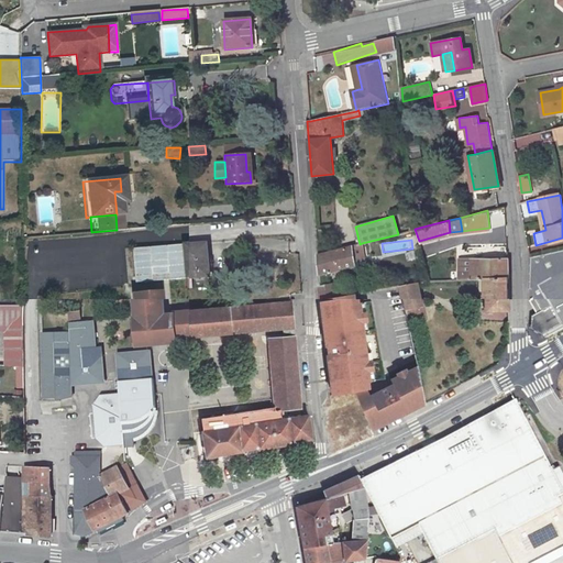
[(209,275),(207,243),(184,244),(186,277),(209,275)]
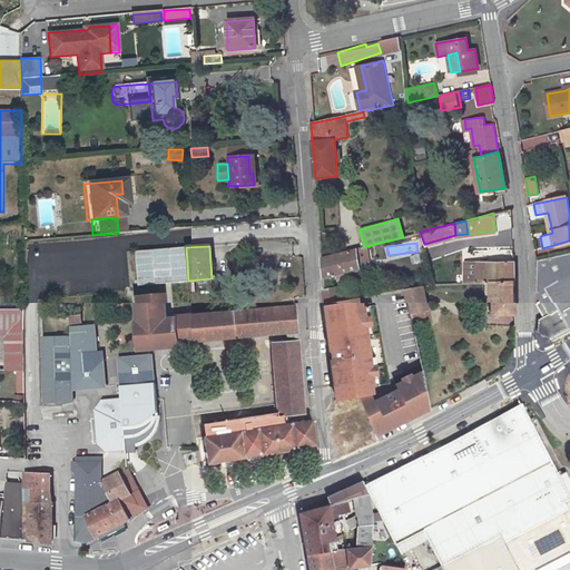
[(366,246),(364,247),(322,258),(323,278),(371,267),(366,246)]
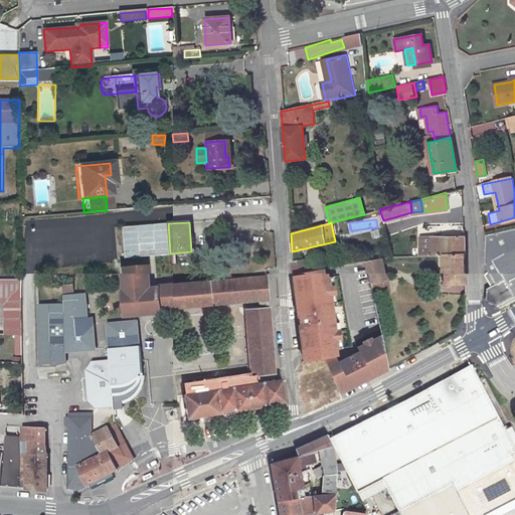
[(514,226),(485,233),(485,262),(493,277),(494,276),(497,281),(487,287),(486,298),(496,304),(514,293),(514,226)]
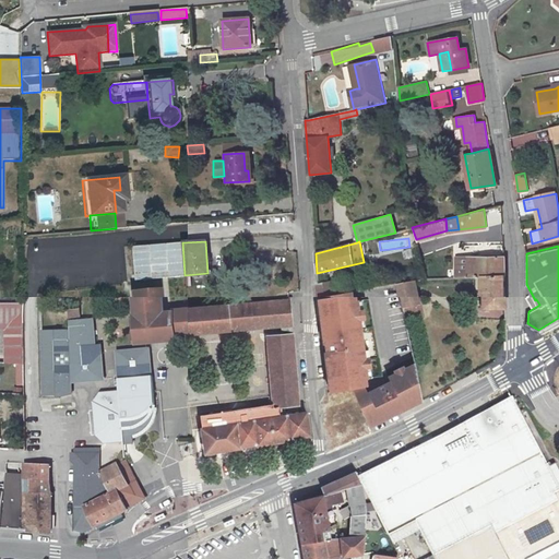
[(456,277),(482,276),(504,275),(504,258),(484,258),(484,257),(455,257),(456,277)]
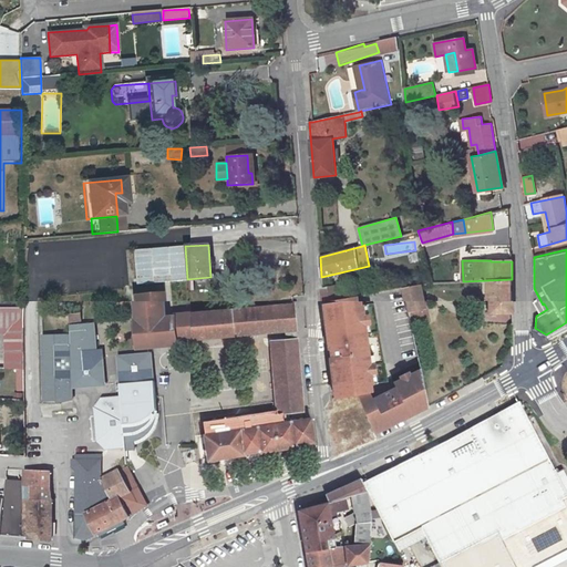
[(488,280),(488,312),(513,313),(512,279),(488,280)]
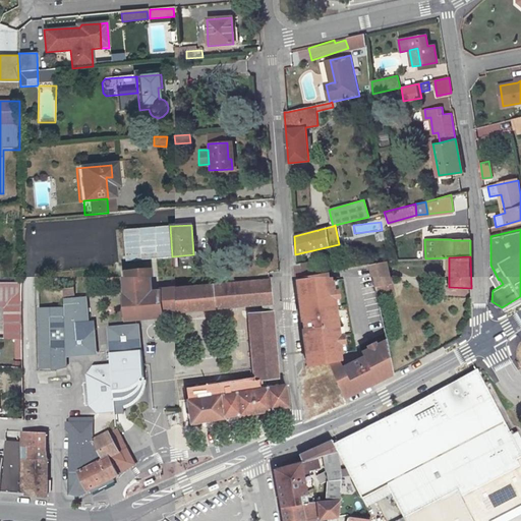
[(350,269),(349,261),(309,269),(308,263),(296,265),(297,279),(350,269)]
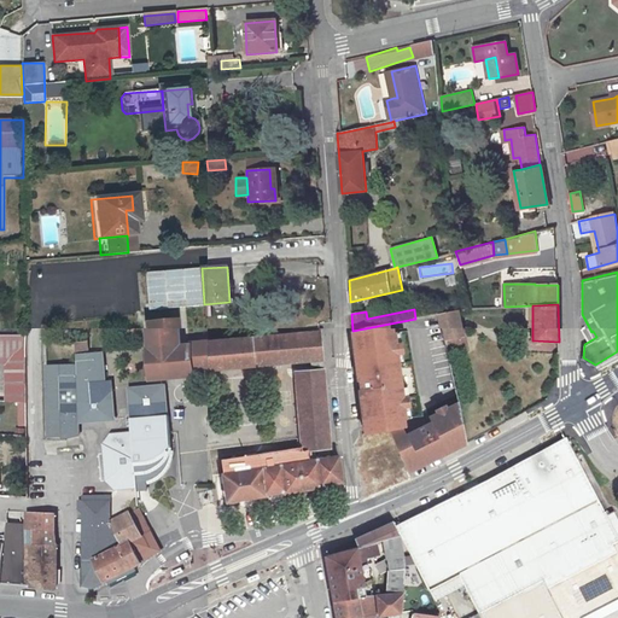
[(438,314),(447,350),(447,353),(467,349),(459,310),(438,314)]
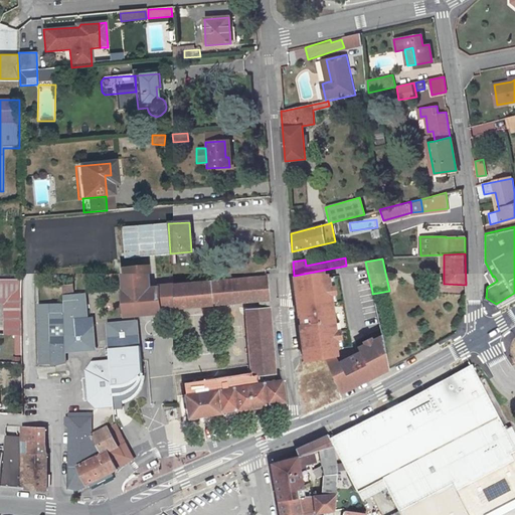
[(150,268),(125,270),(127,290),(152,289),(150,268)]
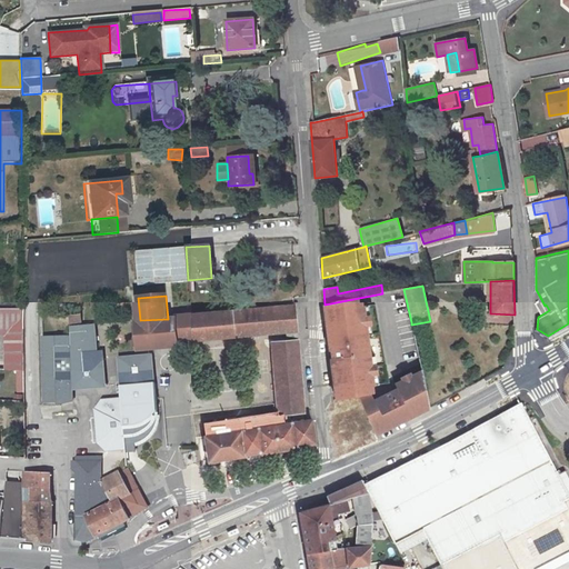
[(332,358),(331,359),(336,400),(360,395),(369,393),(371,393),(371,388),(373,386),(370,356),(368,336),(363,306),(362,306),(361,298),(325,305),(330,350),(331,350),(332,358)]
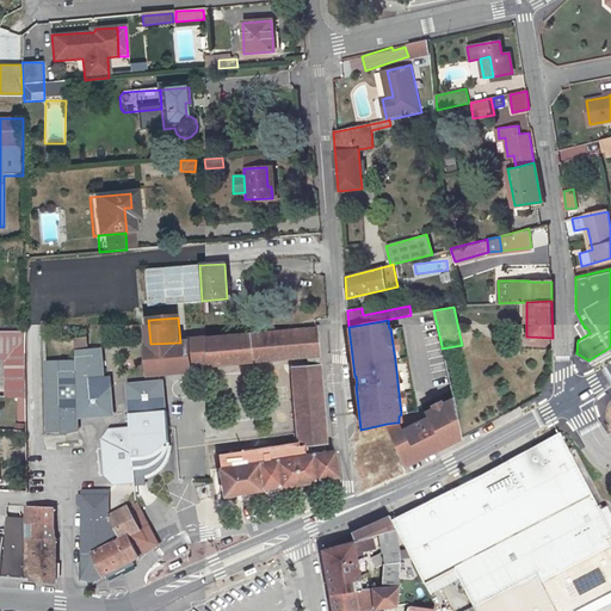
[(395,360),(400,359),(396,327),(390,328),(395,360)]
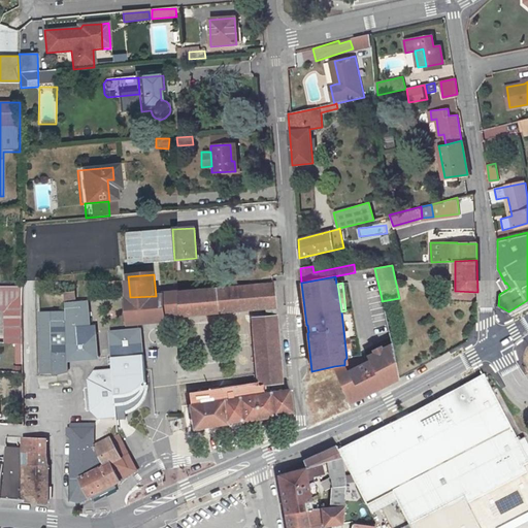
[(167,317),(228,312),(276,308),(274,285),(165,293),(165,295),(156,296),(130,297),(128,297),(130,325),(145,324),(144,318),(150,318),(150,323),(167,322),(167,317)]
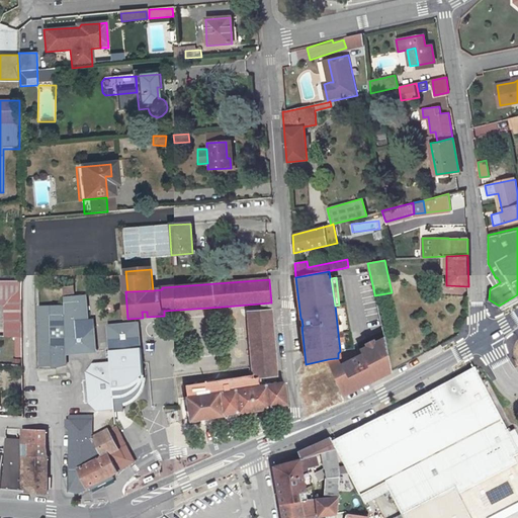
[(0,304),(4,304),(4,337),(21,337),(21,280),(0,280),(0,304)]
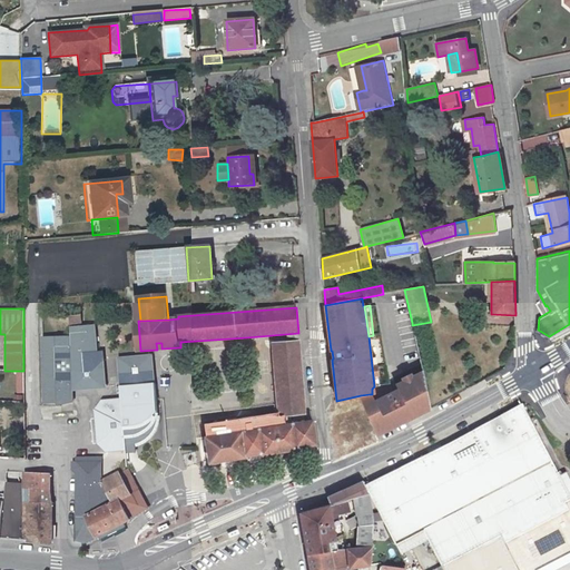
[(100,352),(98,324),(76,325),(76,335),(76,390),(108,386),(106,352),(100,352)]
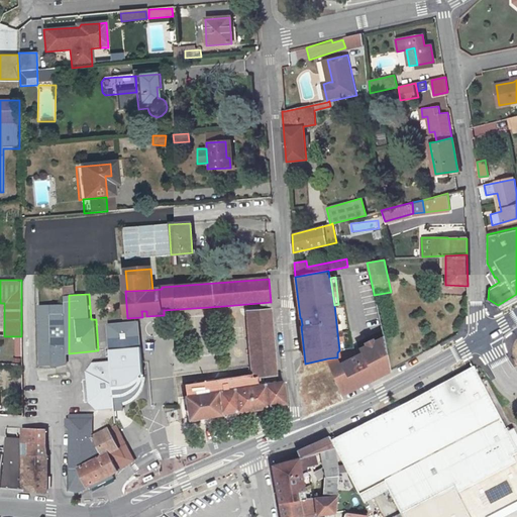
[(55,304),(43,304),(43,363),(69,363),(69,356),(66,356),(66,353),(69,353),(69,304),(62,304),(61,307),(55,304)]
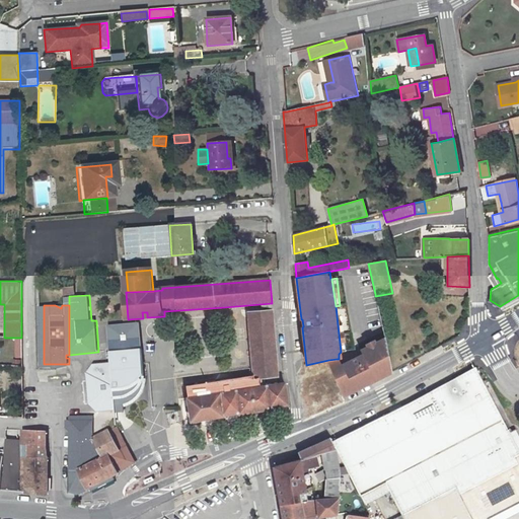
[(278,376),(275,311),(251,312),(254,376),(229,380),(224,380),(187,384),(189,397),(192,420),(223,416),(238,413),(238,415),(267,411),(269,410),(269,408),(271,408),(287,405),(284,383),(265,386),(264,377),(278,376)]
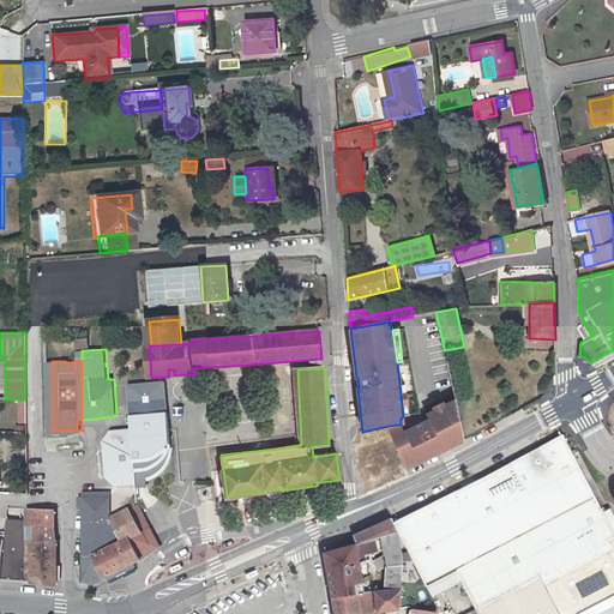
[(169,431),(164,383),(151,384),(130,385),(132,416),(133,429),(112,431),(104,441),(107,479),(118,486),(150,483),(149,477),(152,475),(156,473),(161,468),(163,465),(166,462),(168,457),(169,452),(170,449),(169,431)]
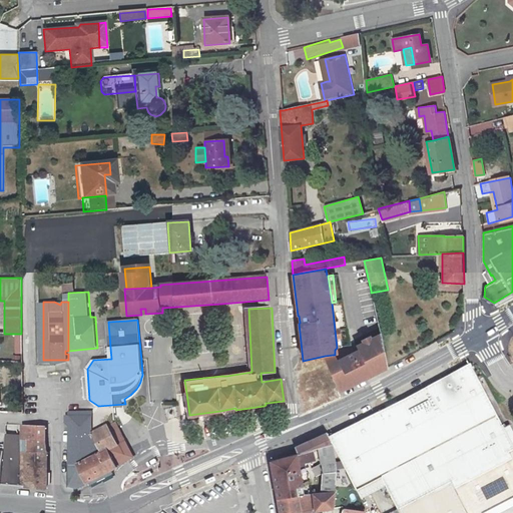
[(329,366),(339,392),(387,367),(380,334),(370,339),(363,343),(356,347),(358,351),(337,362),(333,355),(325,356),(329,366)]
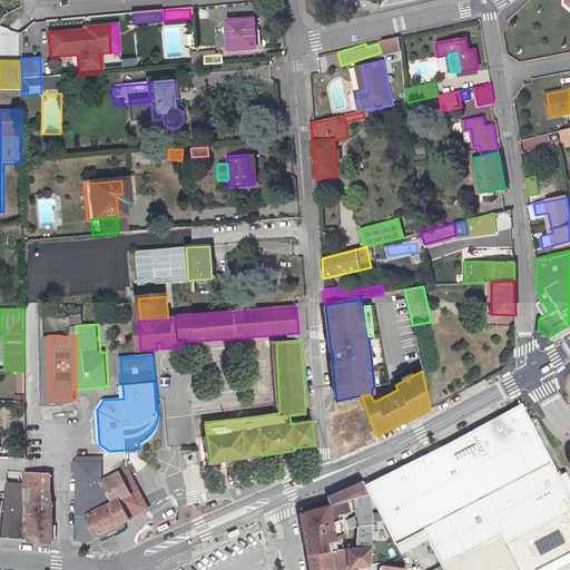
[(560,475),(524,401),(450,441),(365,482),(371,494),(397,546),(424,531),(429,540),(442,567),(444,569),(520,569),(507,542),(569,510),(566,502),(569,500),(569,478),(567,472),(560,475)]
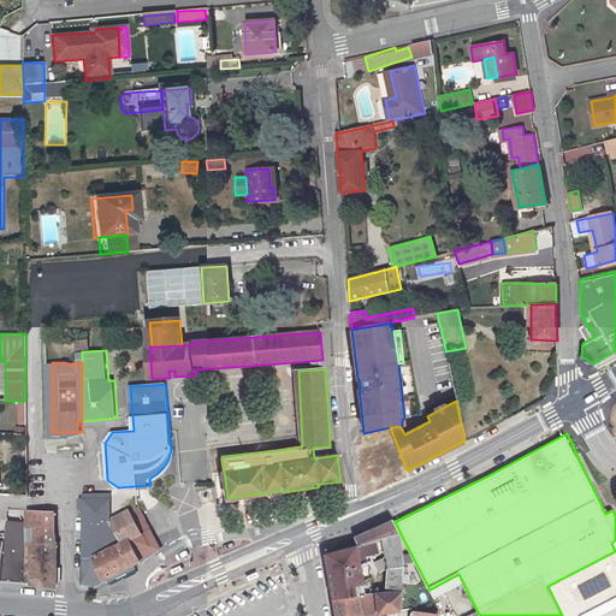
[(407,471),(395,439),(357,455),(359,471),(366,489),(374,492),(410,478),(407,471)]
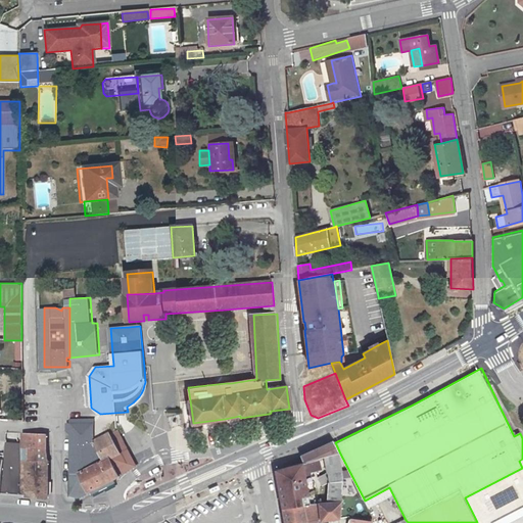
[(81,473),(108,459),(98,440),(95,442),(95,426),(95,419),(72,419),(72,424),(68,424),(68,430),(72,434),(72,496),(79,498),(90,492),(81,473)]
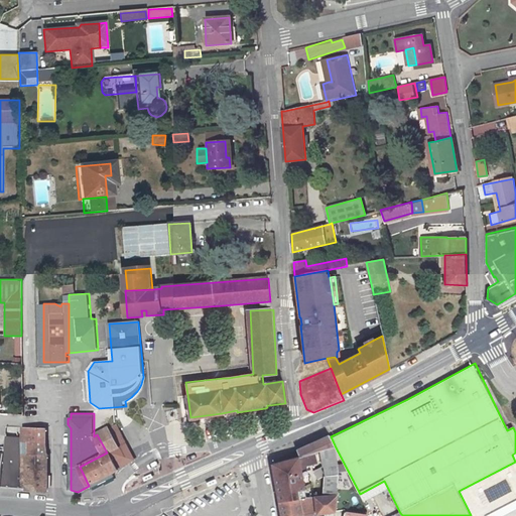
[(126,442),(117,423),(97,433),(97,434),(107,453),(110,452),(112,450),(118,446),(126,442)]
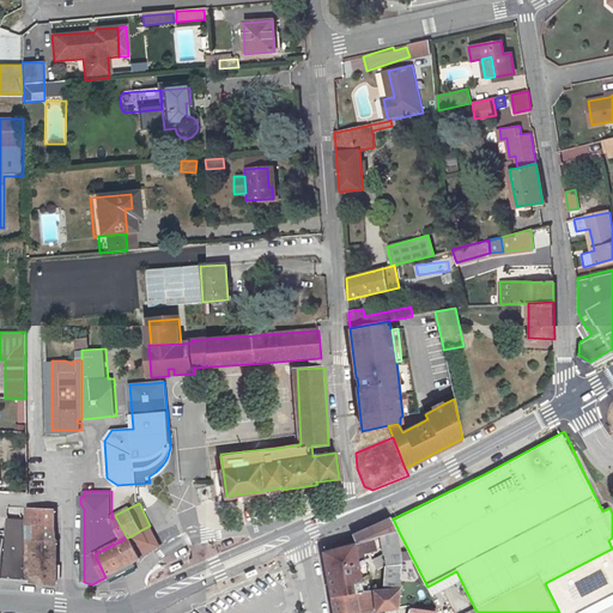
[(56,525),(56,509),(30,508),(30,523),(30,528),(30,583),(53,584),(55,581),(58,581),(58,565),(58,560),(56,541),(58,541),(58,539),(56,525)]
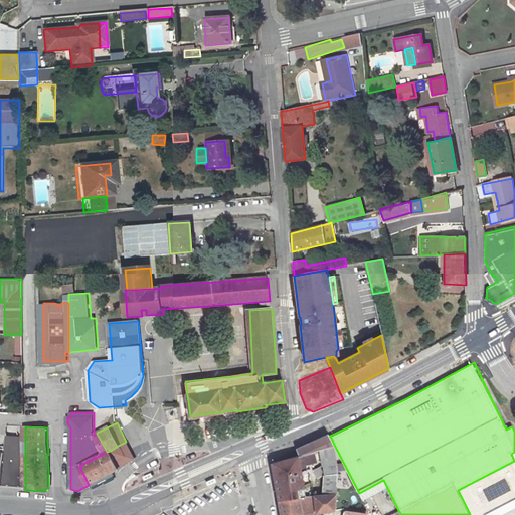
[(278,500),(299,496),(297,489),(305,487),(301,465),(306,464),(305,461),(317,459),(316,456),(321,455),(326,480),(324,493),(337,492),(339,473),(335,447),(330,436),(328,435),(298,449),(301,455),(272,463),(278,500)]
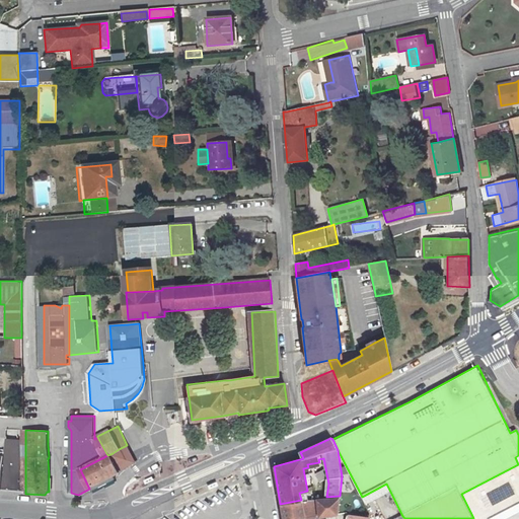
[(25,494),(25,447),(25,443),(8,443),(8,453),(7,453),(5,474),(5,490),(5,493),(25,494)]
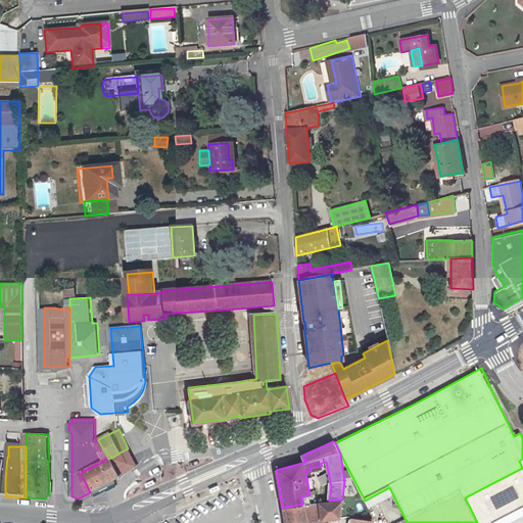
[(120,453),(126,464),(129,470),(137,466),(128,448),(120,453)]
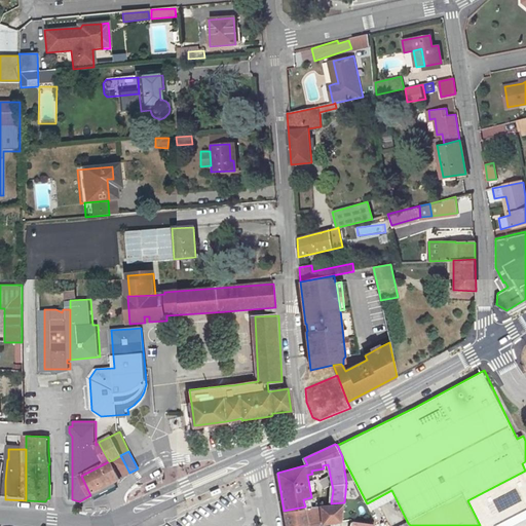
[(120,470),(126,466),(120,455),(114,459),(120,470)]
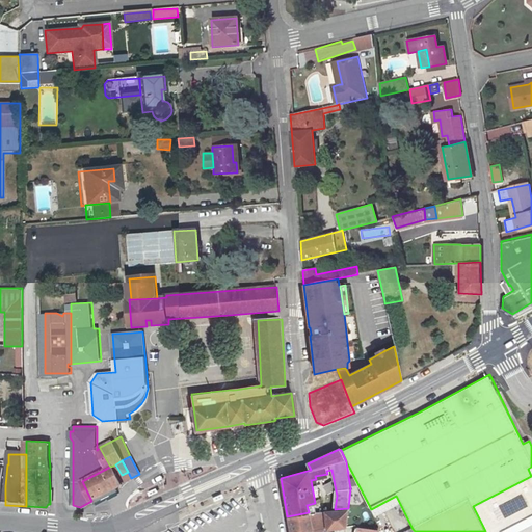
[(113,466),(110,467),(82,481),(91,501),(95,500),(96,503),(118,491),(116,488),(124,485),(123,482),(120,476),(113,466)]
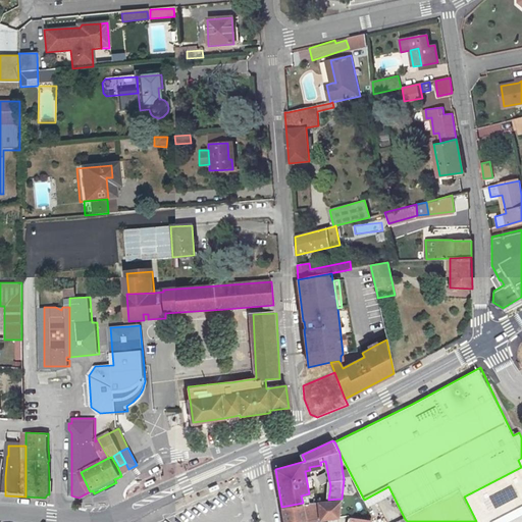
[(476,521),(505,521),(515,518),(521,513),(521,458),(518,460),(521,467),(464,497),(476,521)]
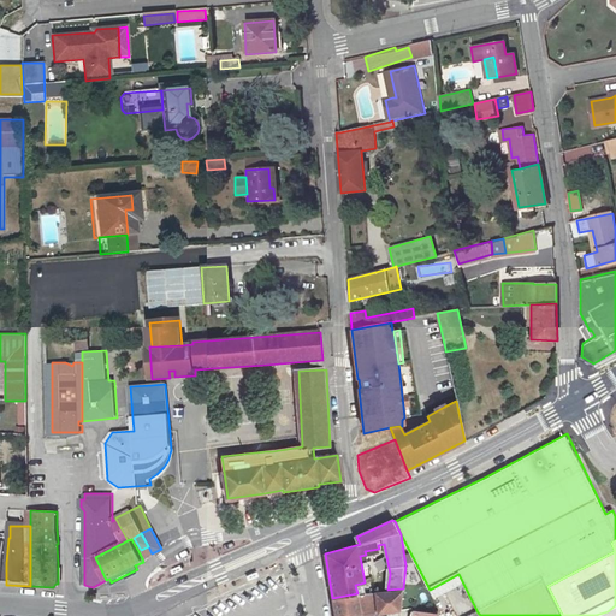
[(141,550),(138,551),(142,558),(152,554),(148,546),(141,550)]
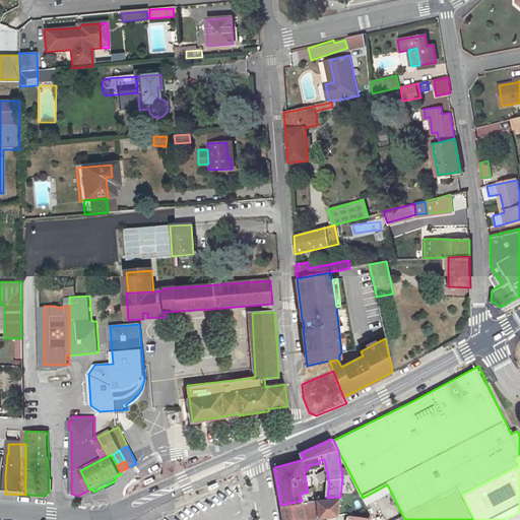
[(363,498),(367,505),(391,493),(387,484),(363,498)]
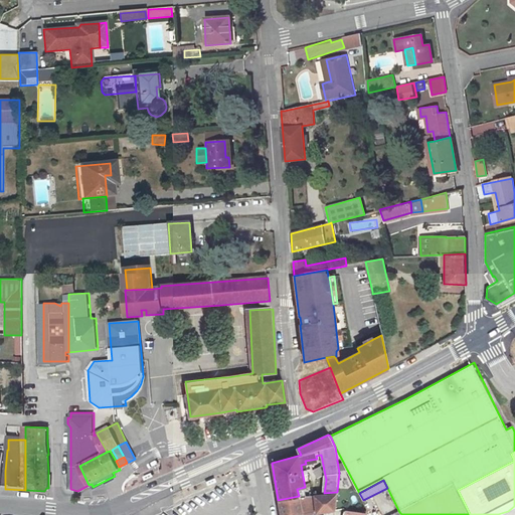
[(337,492),(324,493),(316,494),(317,512),(335,510),(337,492)]
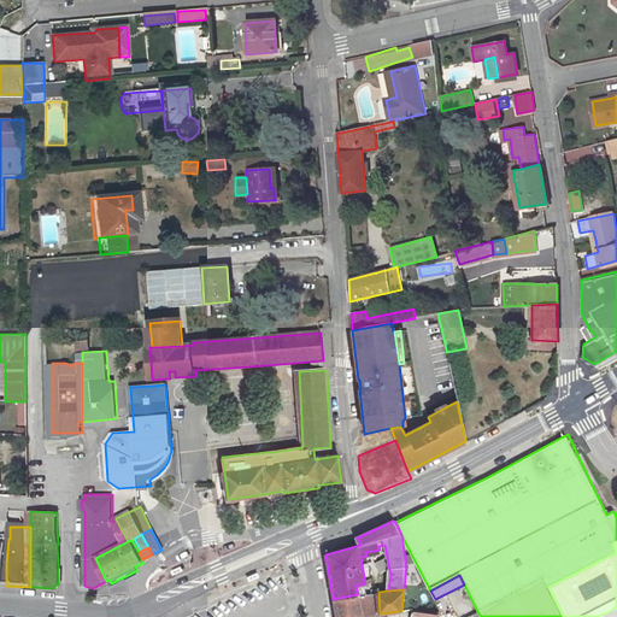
[(362,593),(358,594),(333,599),(335,616),(358,616),(375,615),(372,605),(364,604),(362,593)]
